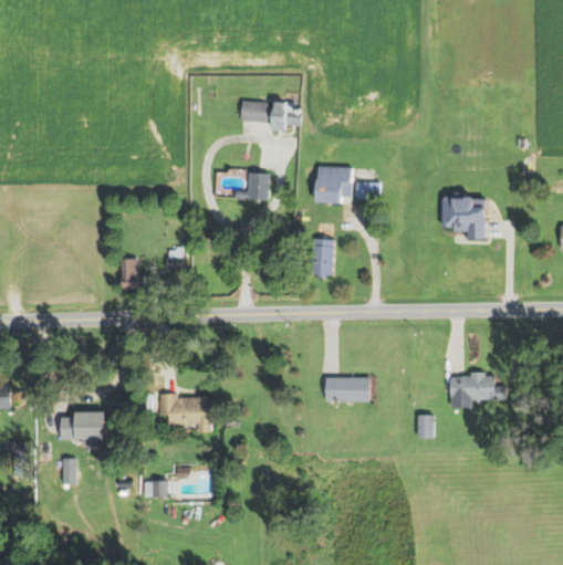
[(239,121),(272,123),(271,131),(283,132),(284,124),(298,124),(299,112),(293,111),(293,104),(273,103),(273,107),(268,107),(268,103),(240,102),(239,121)]
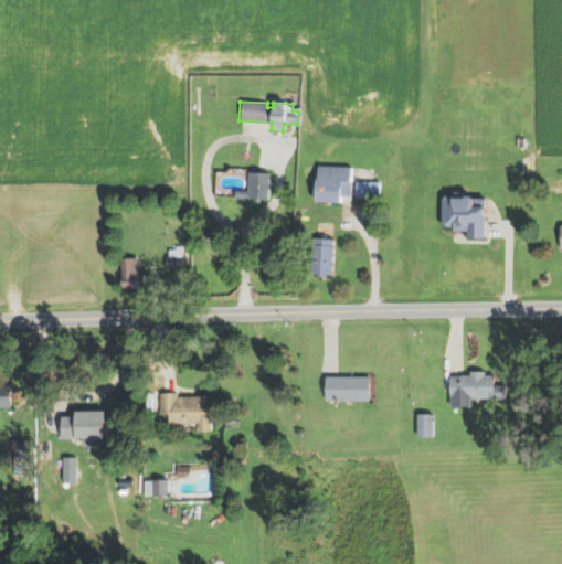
[(353,167),(315,167),(315,203),(346,203),(346,197),(354,197),(354,199),(381,199),(381,182),(353,182),(353,167)]
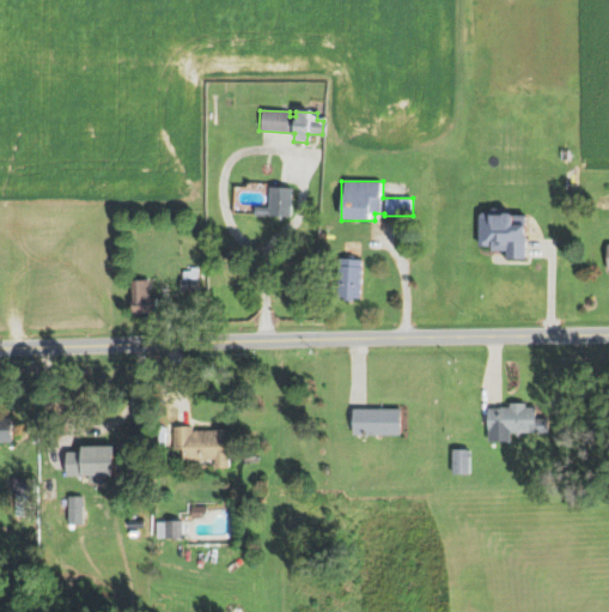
[(269,189),(290,191),(290,218),(254,218),(254,210),(268,210),(269,189)]
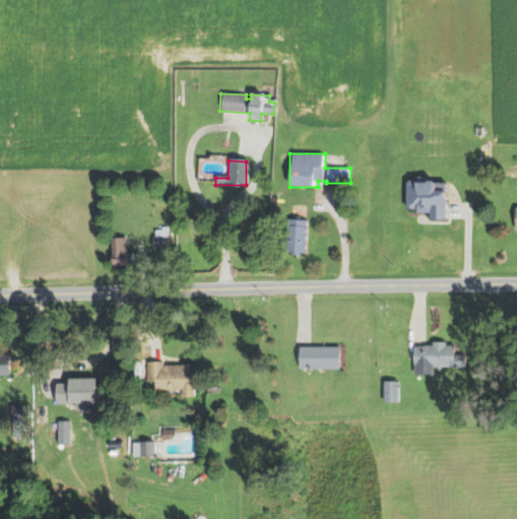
[(408,209),(419,209),(419,213),(433,213),(433,219),(450,219),(450,191),(442,191),(442,179),(408,179),(408,209)]
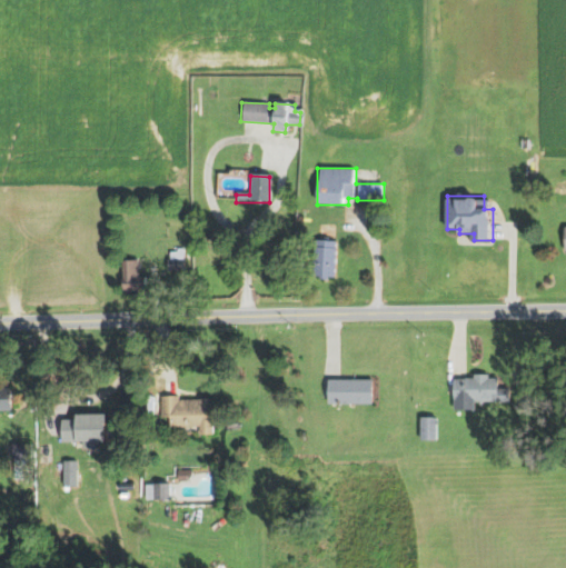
[(337,241),(324,241),(324,277),(338,277),(337,241)]
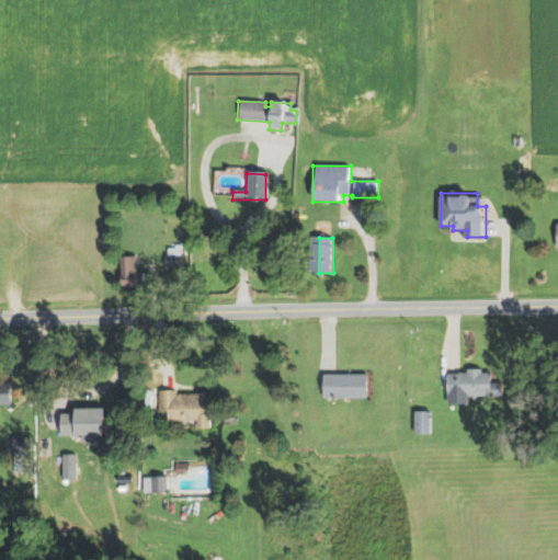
[(180,246),(180,269),(163,269),(163,256),(167,256),(166,250),(172,250),(172,246),(180,246)]
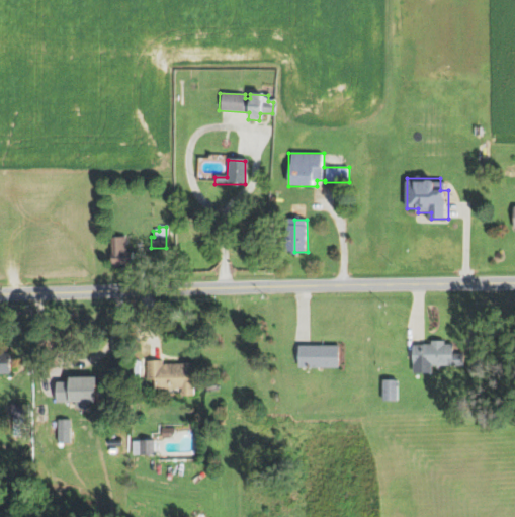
[(110,239),(124,238),(124,253),(131,253),(132,269),(110,269),(110,239)]
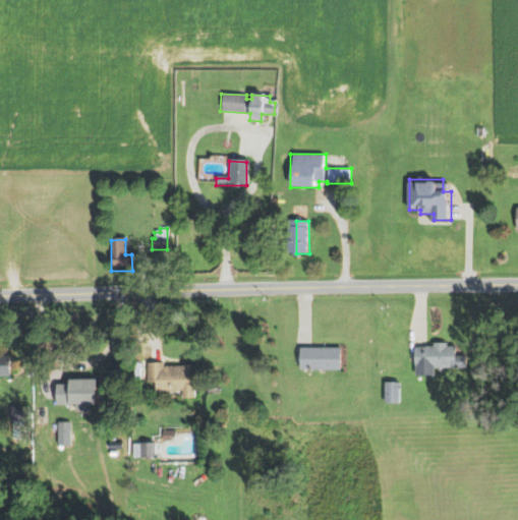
[(417,376),(436,376),(436,368),(468,367),(468,355),(458,355),(458,345),(417,346),(417,376)]
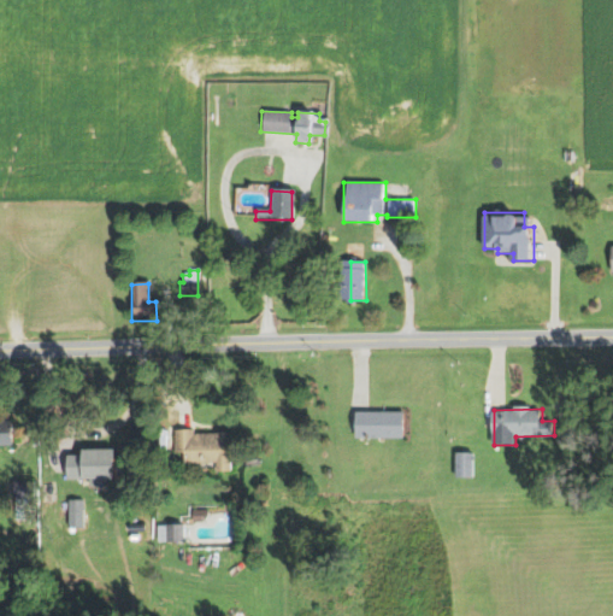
[(359,438),(406,439),(406,412),(359,411),(359,438)]
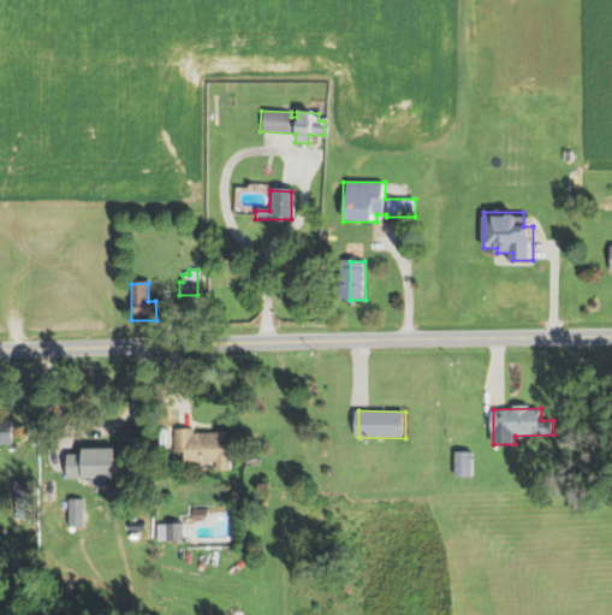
[(10,420),(0,420),(0,444),(11,444),(10,420)]
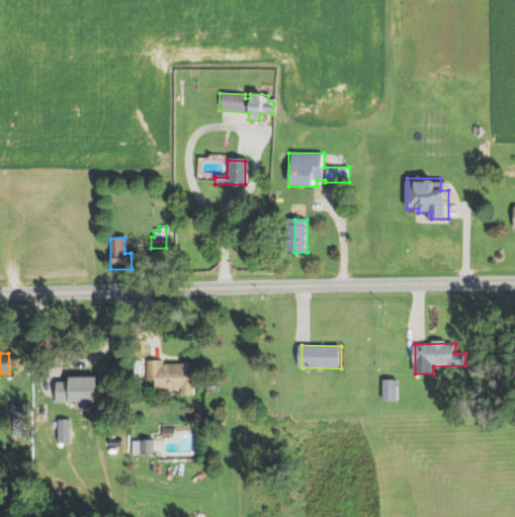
[(192,361),(193,395),(181,396),(181,388),(155,389),(155,378),(146,378),(146,359),(162,359),(162,362),(192,361)]
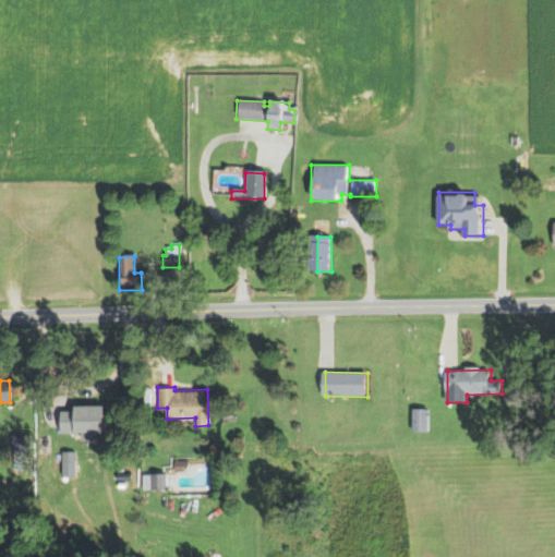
[(104,403),(104,432),(93,432),(93,439),(81,439),(81,433),(60,433),(60,411),(72,411),(72,403),(104,403)]
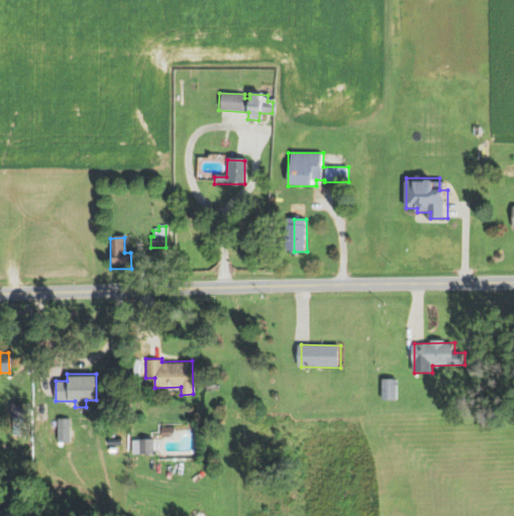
[(398,400),(398,380),(381,380),(381,400),(398,400)]
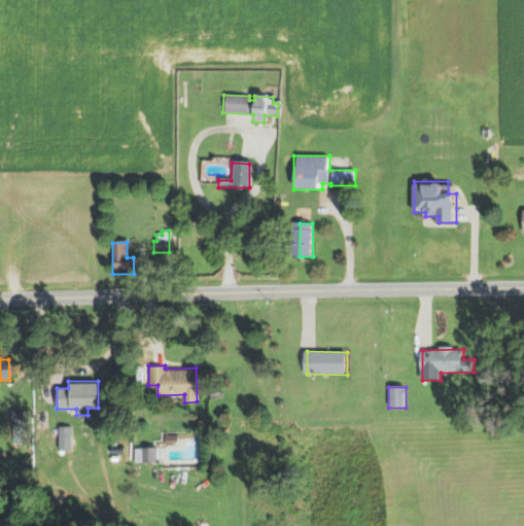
[(10,411),(11,444),(28,444),(27,411),(10,411)]
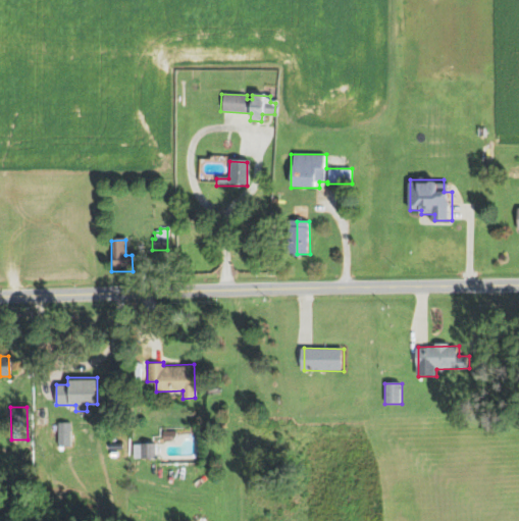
[(57,422),(69,422),(69,446),(57,446),(57,422)]
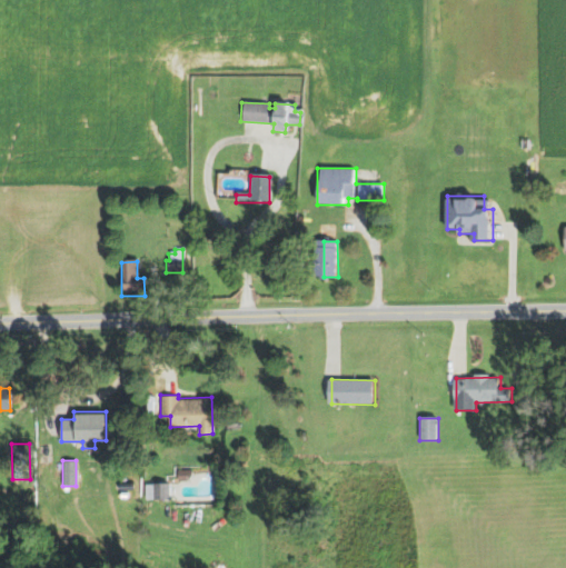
[(179,480),(194,481),(194,470),(179,470),(179,480)]
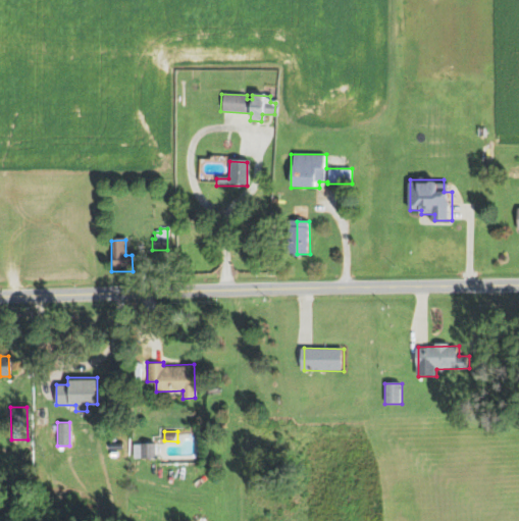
[(154,443),(154,458),(132,459),(131,444),(154,443)]
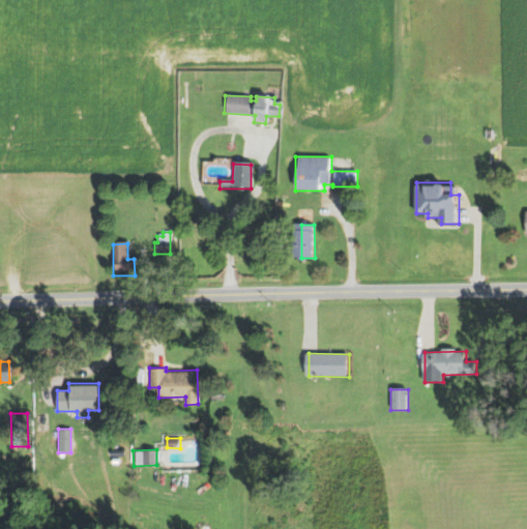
All buildings are outlined.
